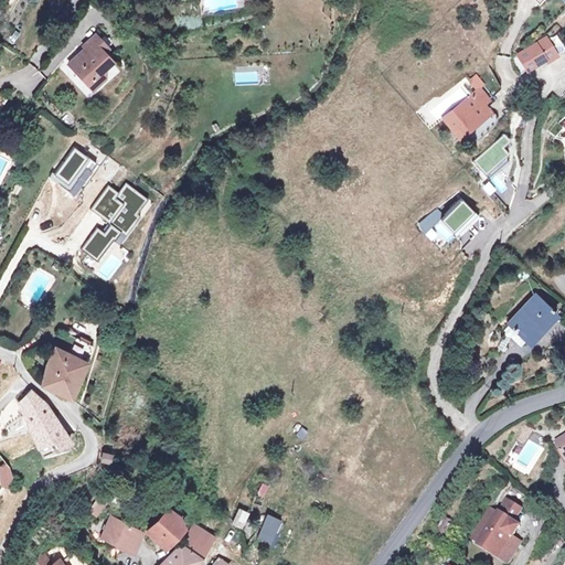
[(112,40),(99,27),(87,39),(92,42),(88,46),(84,46),(73,57),(91,75),(95,71),(96,72),(100,68),(109,68),(109,60),(116,53),(107,44),(112,40)]
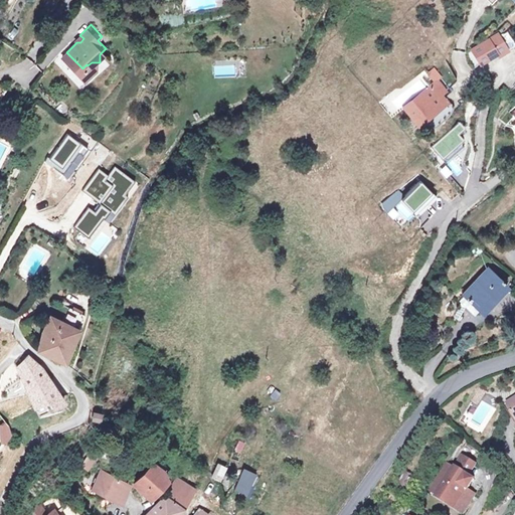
[(498,35),(471,51),(482,69),(509,53),(498,35)]
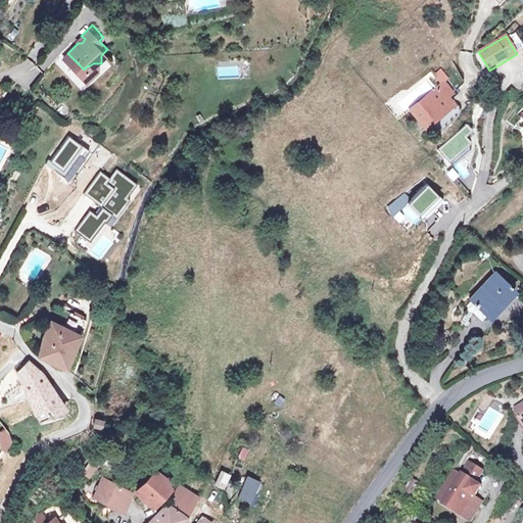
[(437,87),(409,111),(427,133),(456,107),(437,87)]
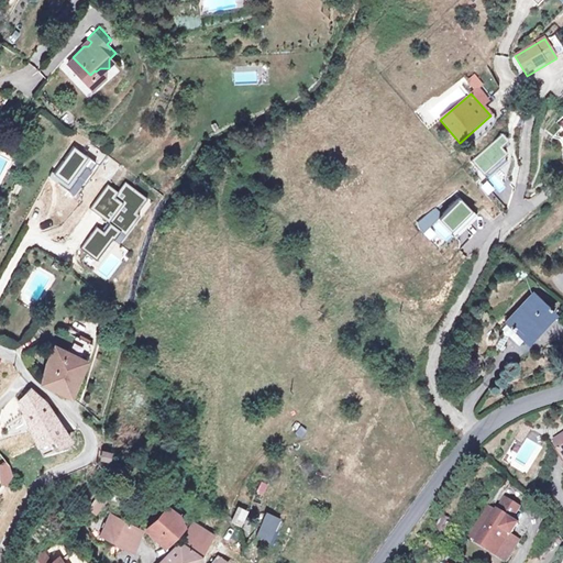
[(76,145),(52,175),(75,194),(99,165),(76,145)]
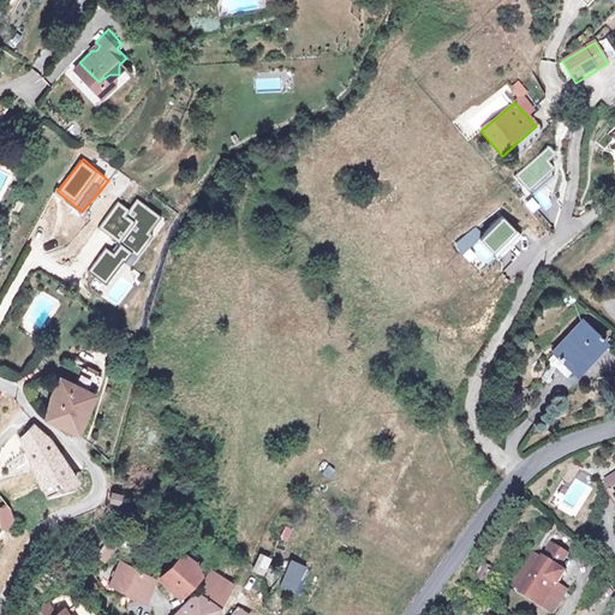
[(538,191),(532,197),(542,209),(549,204),(538,191)]
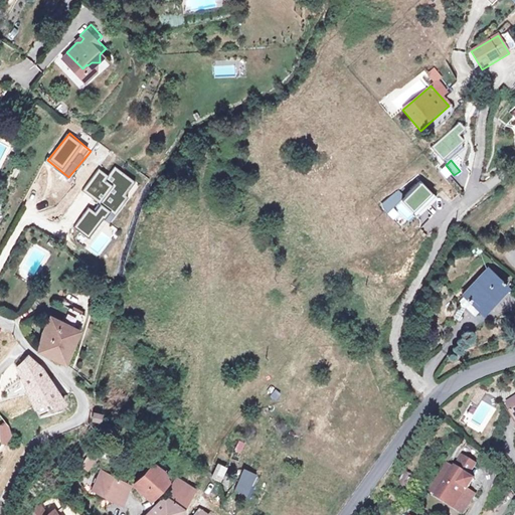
[(440,172),(445,179),(451,175),(446,167),(440,172)]
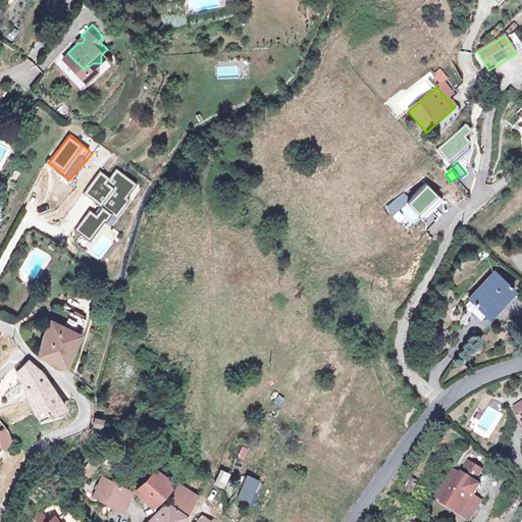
[(99,180),(89,191),(114,215),(125,204),(117,196),(121,191),(109,179),(104,186),(99,180)]
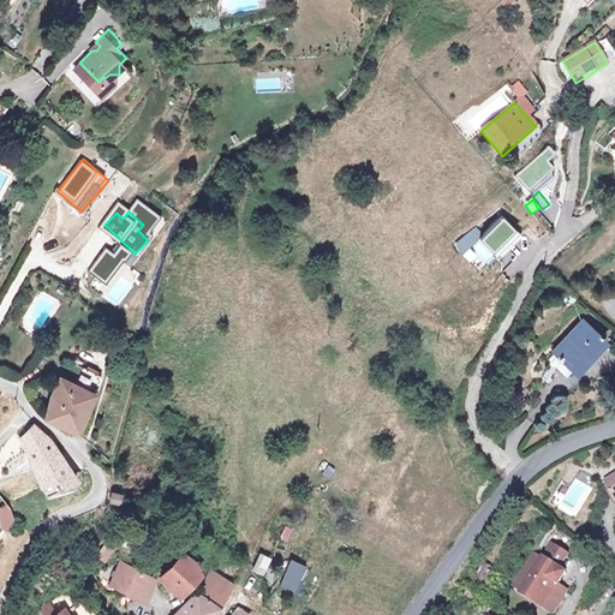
[(581,321),(553,351),(571,369),(599,339),(581,321)]
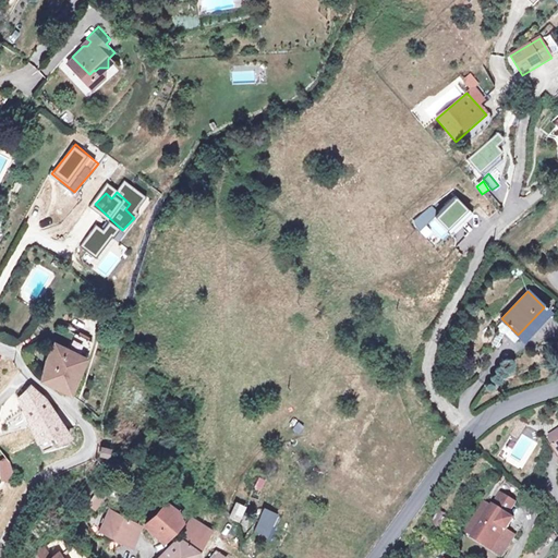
[(72,341),(86,348),(89,341),(75,335),(72,341)]
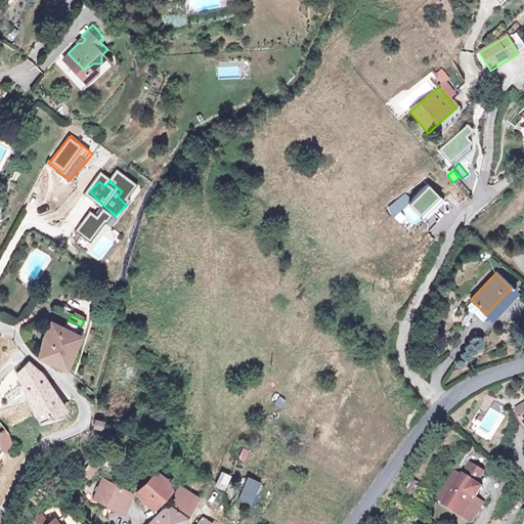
[(37,355),(62,365),(64,366),(83,336),(76,333),(62,325),(59,333),(51,329),(42,337),(37,355)]
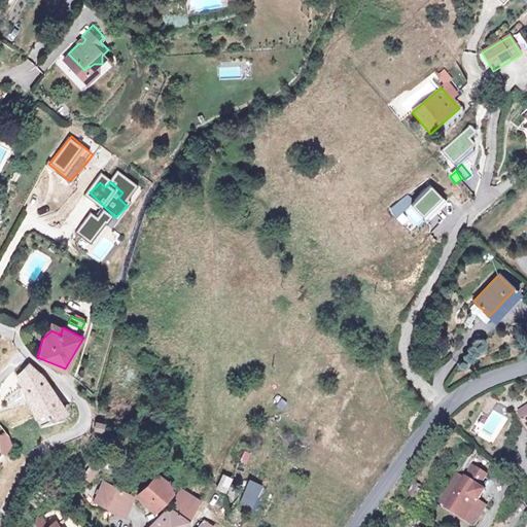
[(459,366),(473,349),(468,345),(454,362),(459,366)]
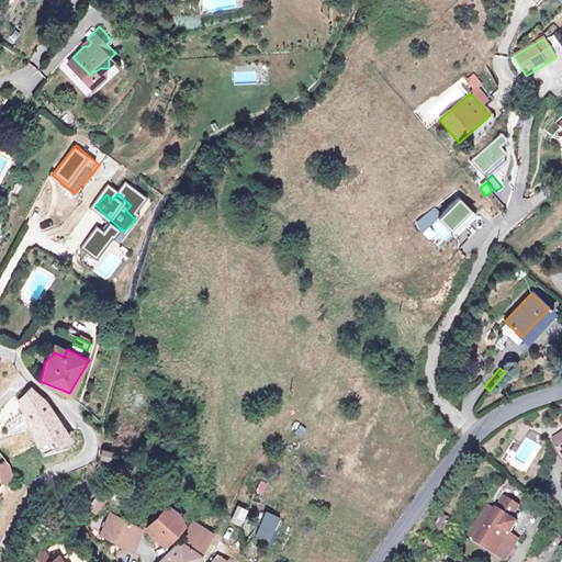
[(15,397),(34,444),(51,437),(55,446),(67,438),(45,405),(26,386),(15,397)]
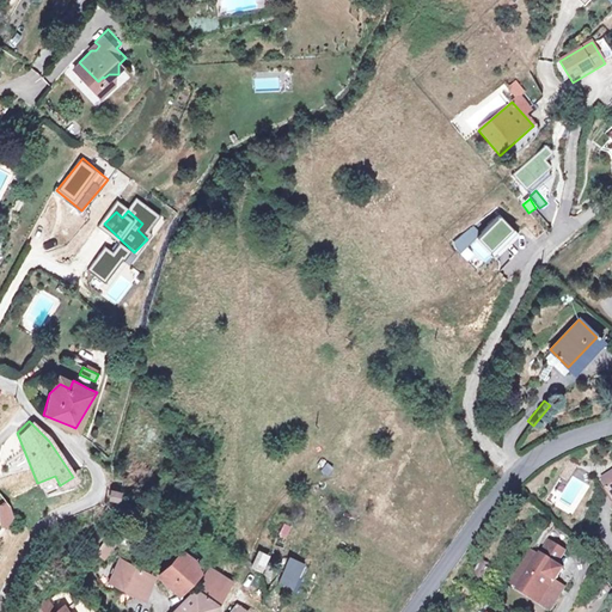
[(325,463),(322,472),(330,476),(335,466),(325,463)]
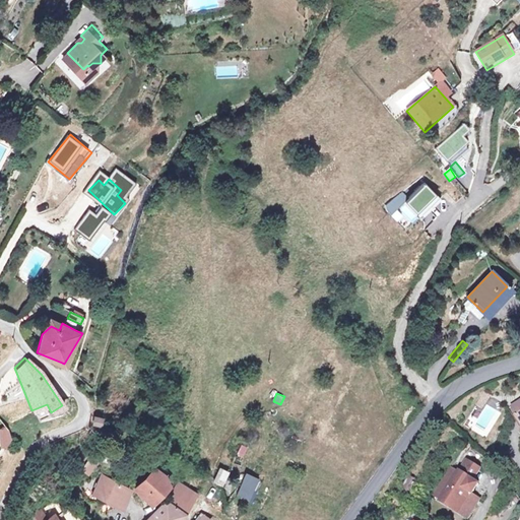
[(96,415),(94,424),(104,427),(107,418),(96,415)]
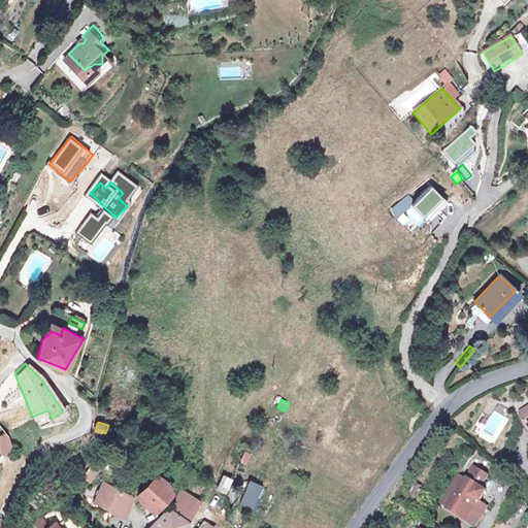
[(4,432),(1,437),(2,454),(8,454),(12,446),(4,432)]
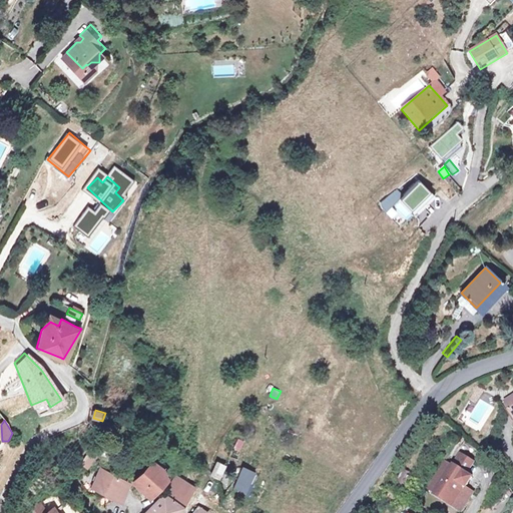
[(89,467),(97,454),(91,451),(84,464),(89,467)]
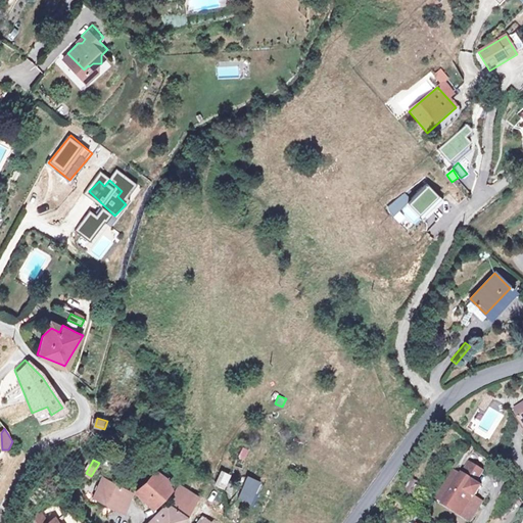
[(442,504),(464,517),(471,506),(466,503),(472,493),(476,495),(483,485),(478,482),(484,471),(470,463),(462,474),(442,504)]
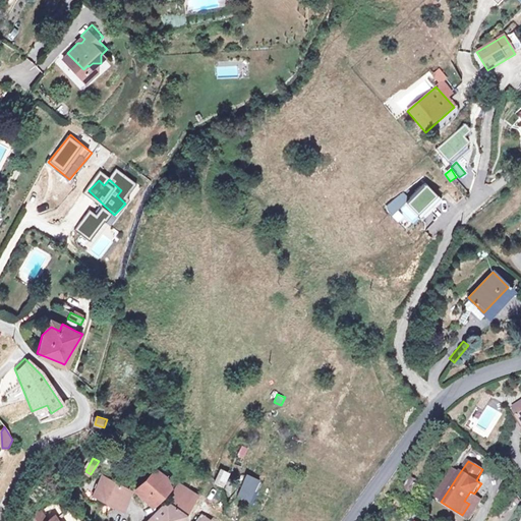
[(441,502),(460,472),(452,466),(433,498),(441,502)]
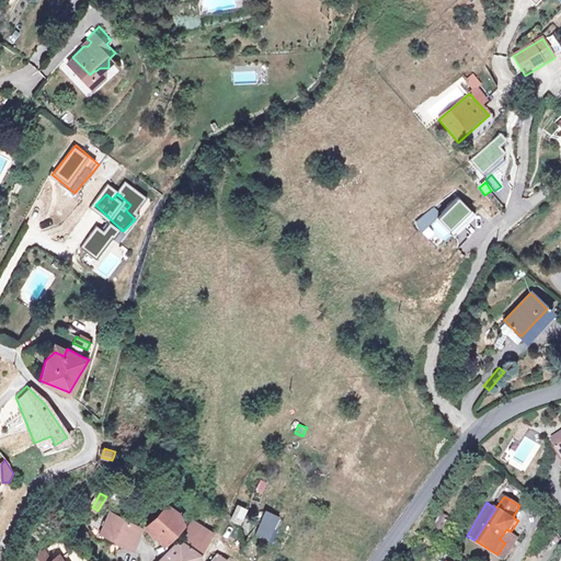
[(151,530),(160,538),(169,544),(186,523),(179,514),(172,508),(169,506),(151,530)]
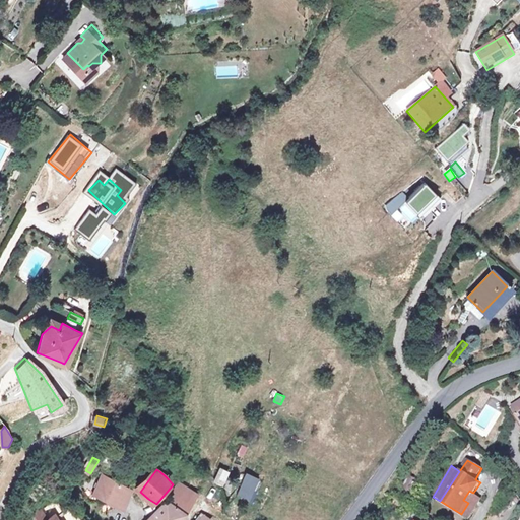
[(219,470),(214,480),(221,484),(228,474),(219,470)]
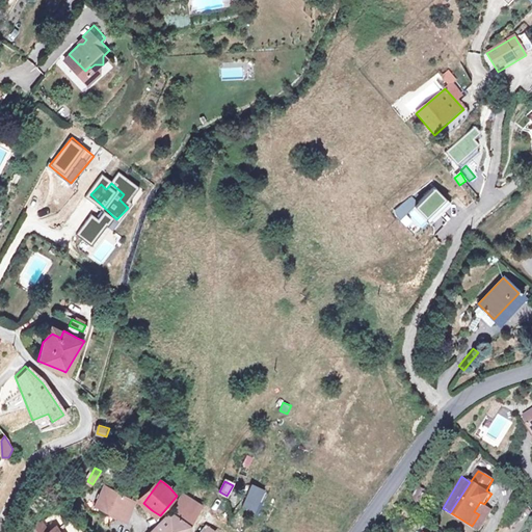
[(242,506),(259,513),(268,489),(251,483),(242,506)]
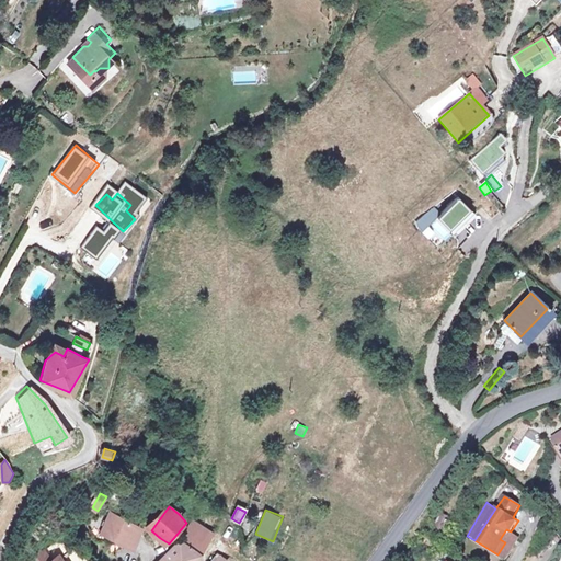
[(141,527),(124,519),(116,514),(111,513),(104,526),(117,531),(113,539),(134,549),(141,527)]
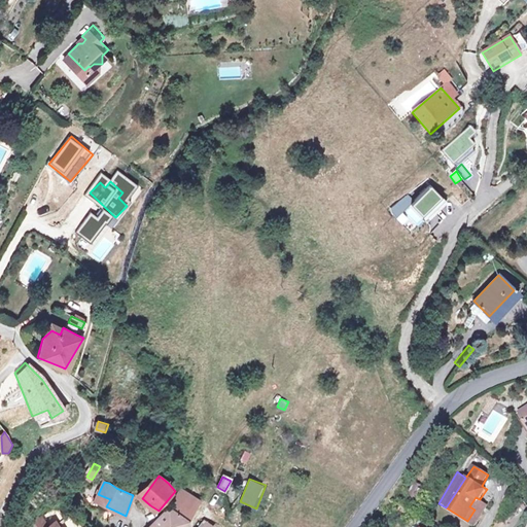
[(175,496),(174,501),(152,526),(187,526),(203,503),(179,488),(175,496)]
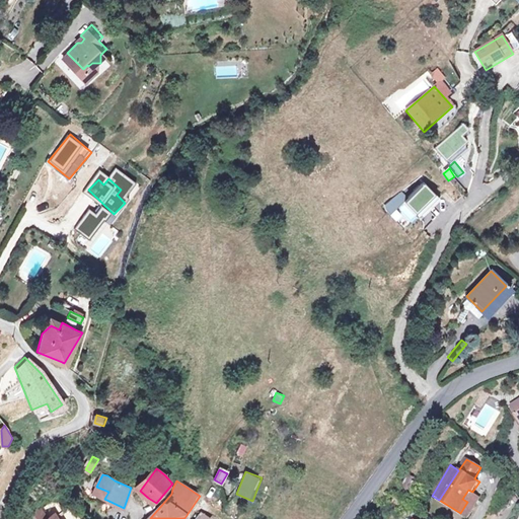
[(93,494),(104,499),(108,492),(96,487),(93,494)]
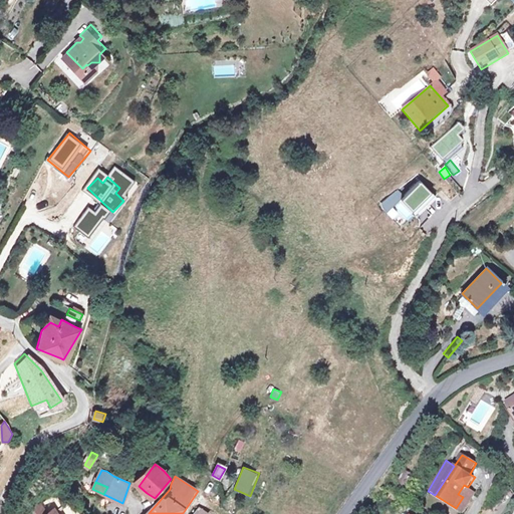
[(463,497),(456,508),(466,513),(478,493),(468,487),(464,485),(458,494),(463,497)]
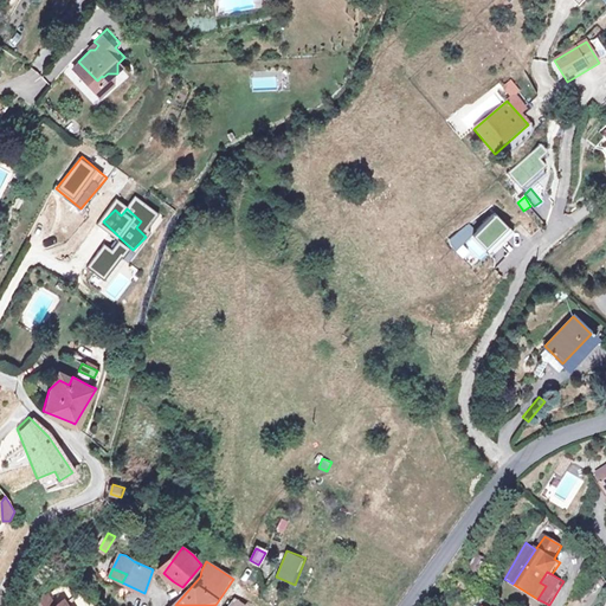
[(64,605),(75,598),(64,584),(31,605),(64,605)]
